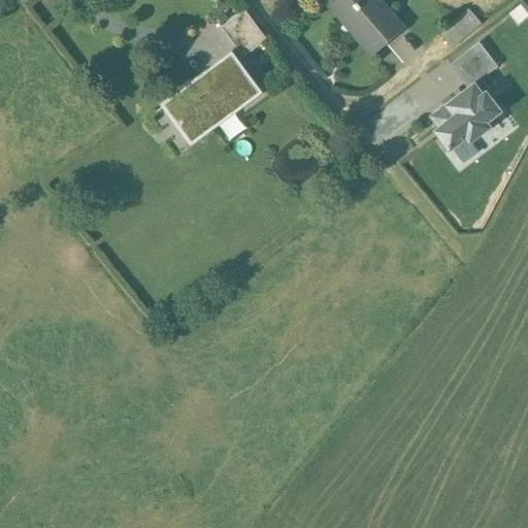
[(403,29),(382,4),(378,6),(372,0),(326,0),(326,1),(352,31),(366,19),(387,42),(403,29)]
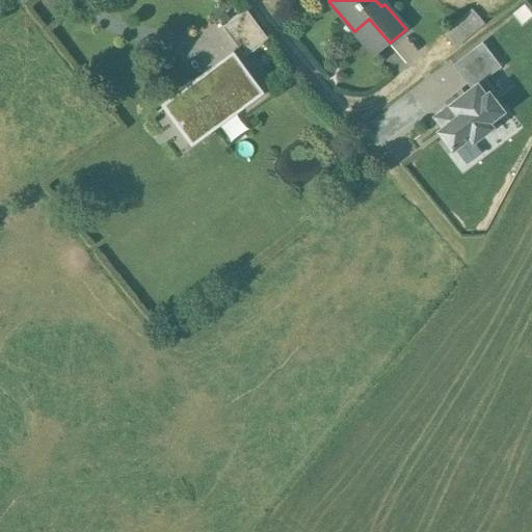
[(245,10),(222,27),(244,57),(268,41),(245,10)]
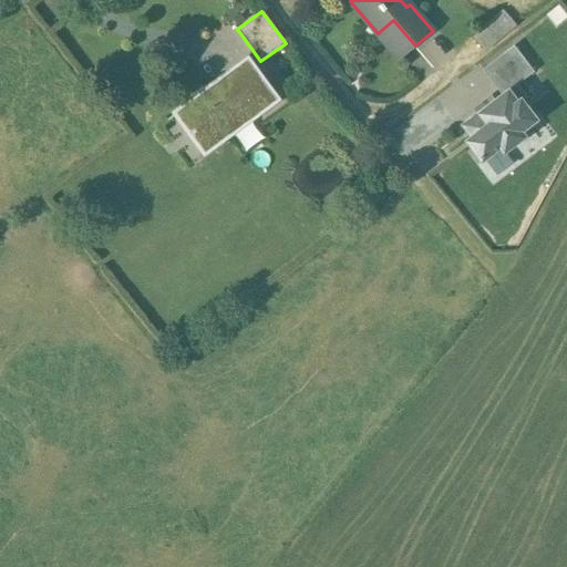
[(504,11),(483,28),(481,26),(471,34),(485,51),(516,26),(504,11)]
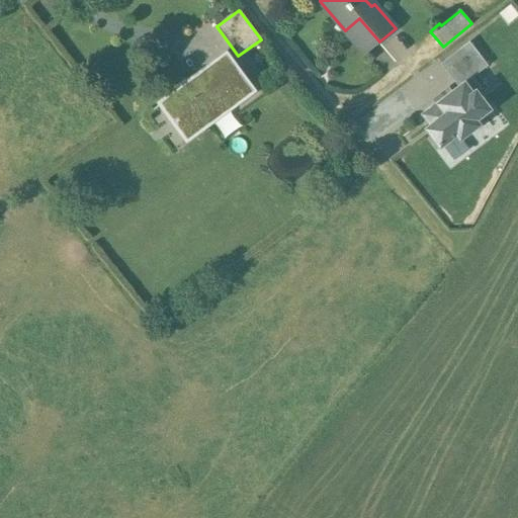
[(379,41),(359,18),(345,30),(365,55),(379,41)]
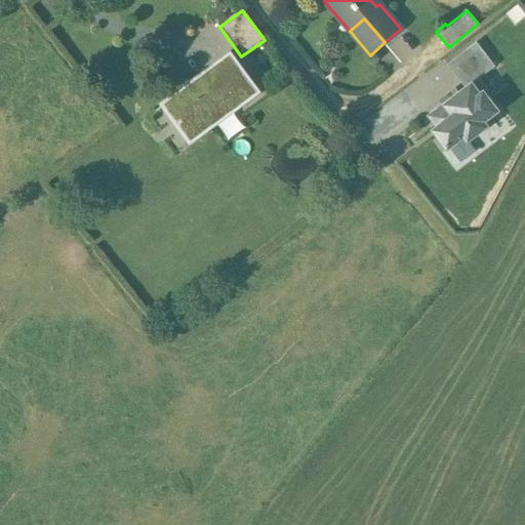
[(480,41),(446,59),(460,84),(493,66),(480,41)]
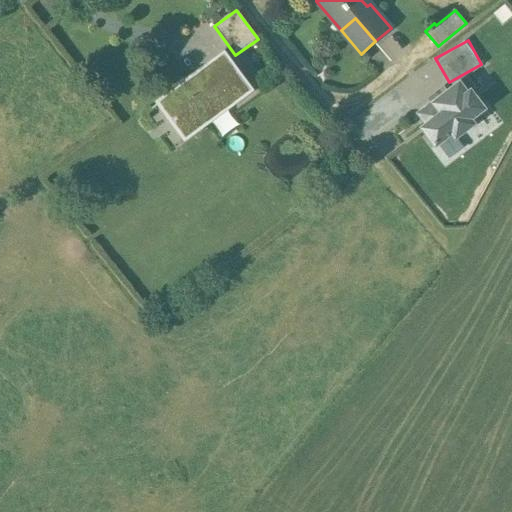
[(229,62),(207,78),(202,72),(206,69),(205,68),(152,107),(153,108),(166,99),(168,102),(187,128),(210,111),(214,115),(233,101),(249,89),(229,62)]
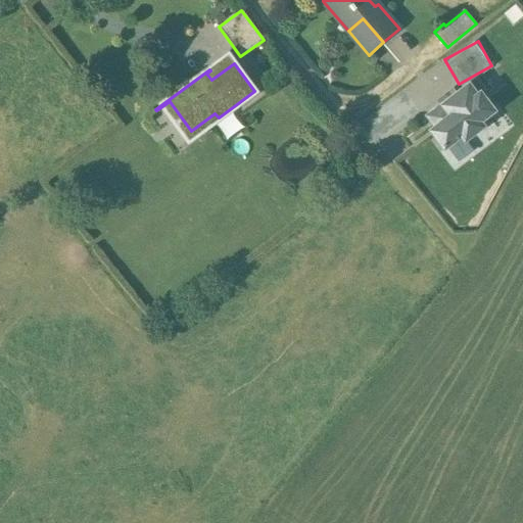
[(476,80),(462,90),(469,99),(483,89),(476,80)]
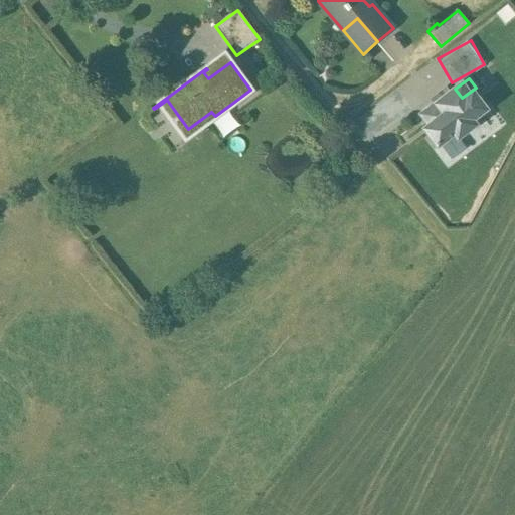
[(441,80),(406,106),(421,126),(455,101),(457,102),(462,98),(455,89),(450,93),(441,80)]
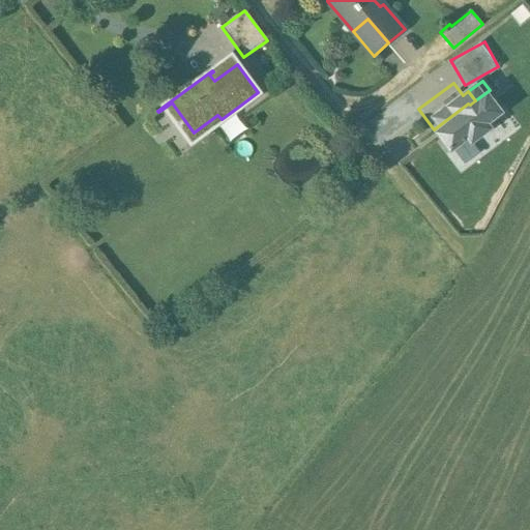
[(470,105),(468,104),(434,129),(452,154),(499,118),(496,114),(504,109),(490,90),(475,100),(470,105)]
